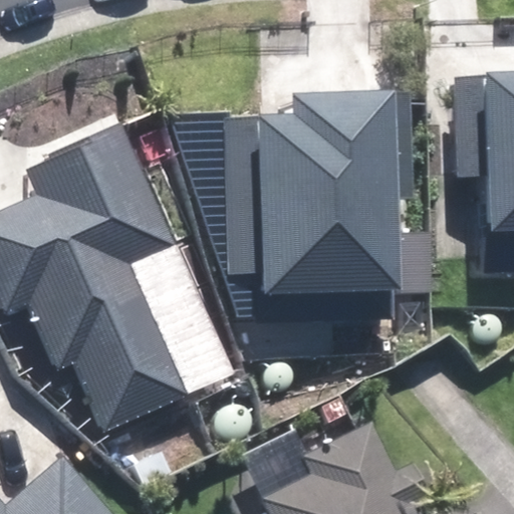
[(513,60),(461,61),(448,61),(449,178),(480,178),(481,226),(513,225),(513,60)]
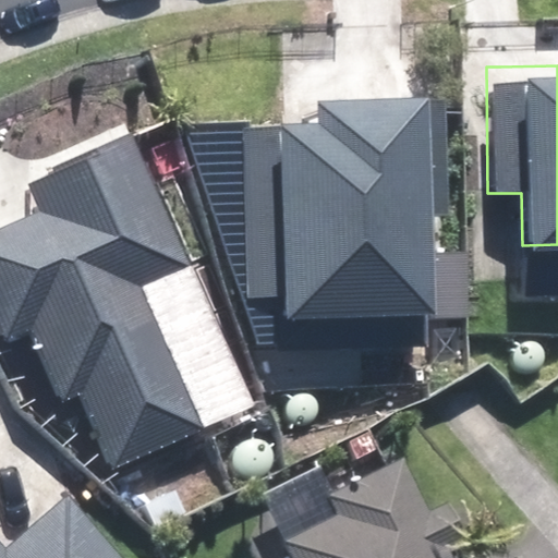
[(283,125),(243,125),(243,296),(278,296),(278,310),(432,310),(432,213),(449,213),(449,88),(325,88),(325,110),(283,110),(283,125)]
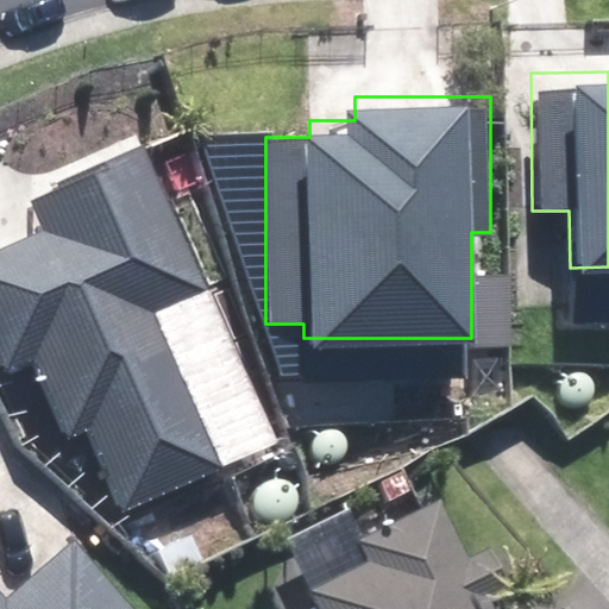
[(276,447),(149,143),(37,189),(50,221),(0,242),(0,322),(17,363),(38,353),(71,433),(99,422),(135,506),(276,447)]
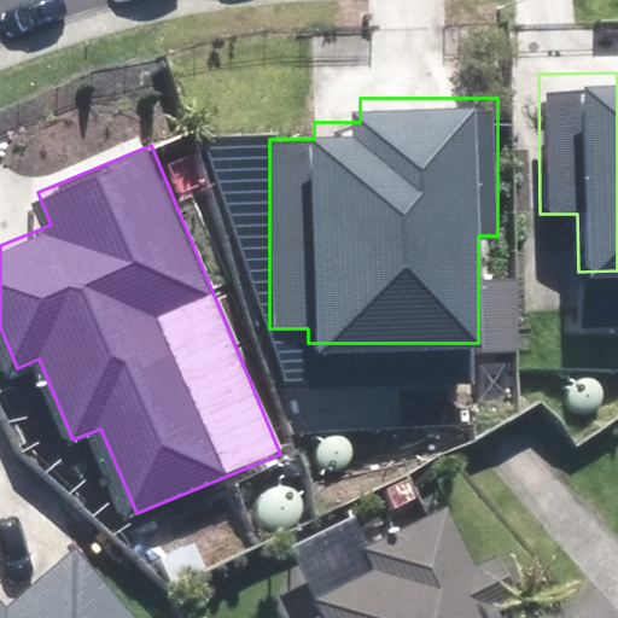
[(566,617),(559,601),(534,614),(500,549),(479,560),(449,502),(367,544),(379,565),(319,596),(330,617),(566,617)]
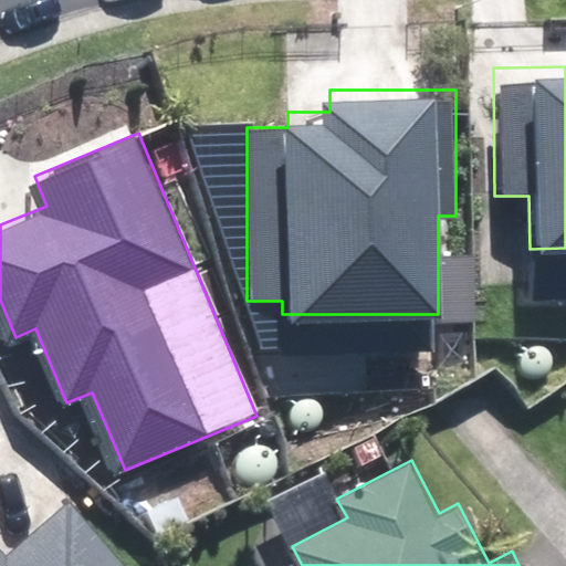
[(0,565),(130,565),(71,498),(10,552),(0,540),(0,565)]
